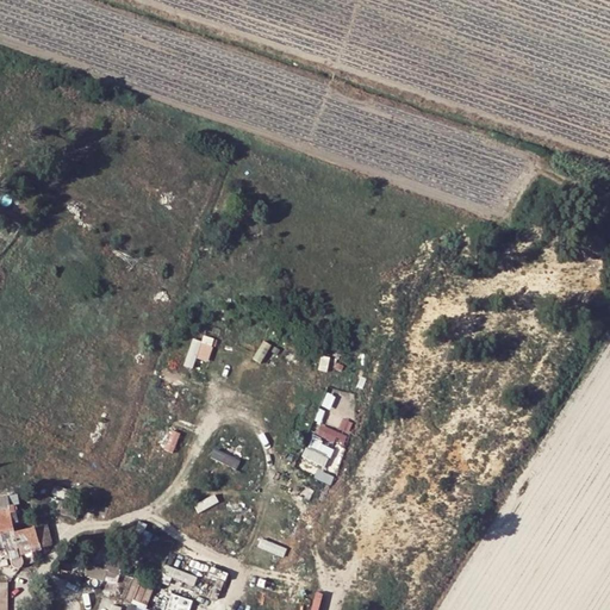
[(210,361),(215,341),(193,336),(187,366),(194,368),(197,359),(210,361)]
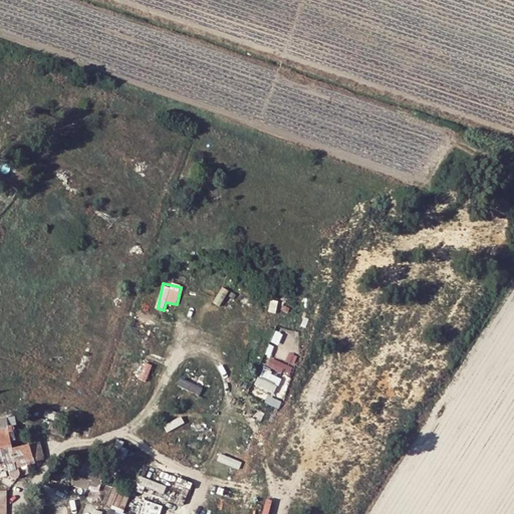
[(5,418),(0,419),(0,469),(8,468),(9,476),(12,478),(15,478),(17,476),(19,474),(17,467),(34,463),(34,461),(42,459),(37,436),(10,442),(9,434),(11,432),(12,431),(12,428),(10,426),(8,425),(7,425),(5,418)]
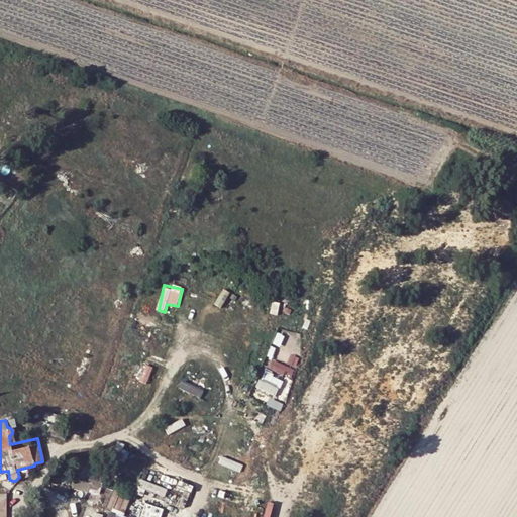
[(68,429),(50,423),(47,433),(64,439),(68,429)]
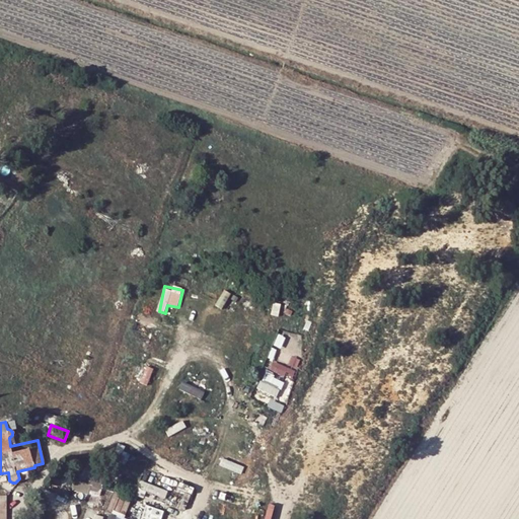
[(82,483),(76,480),(73,490),(88,494),(92,483),(86,480),(88,472),(85,471),(82,483)]
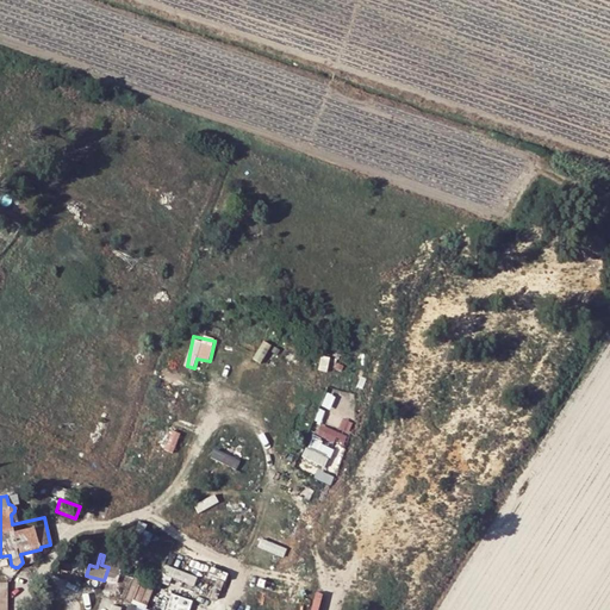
[(135,579),(129,598),(148,604),(154,585),(135,579)]
